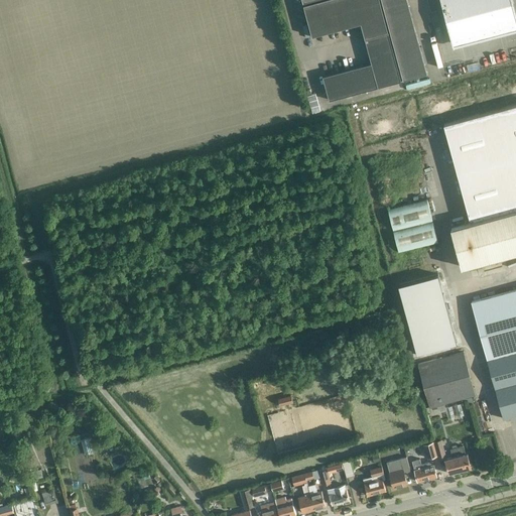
[(310,0),(381,0),(387,21),(403,80),(427,74),(407,0),(302,0),(303,2),(310,0)]
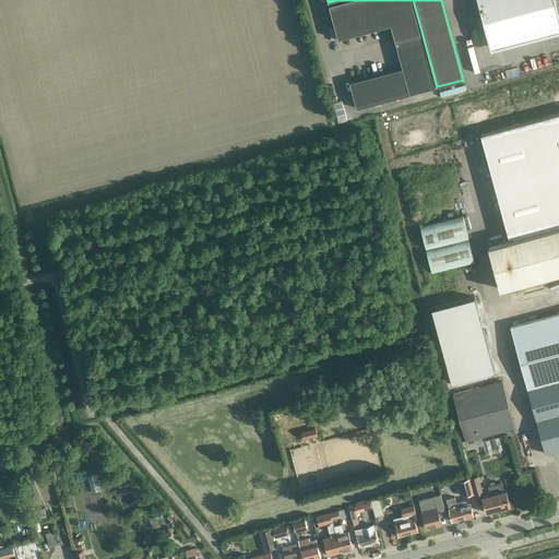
[(420,35),(411,0),(345,0),(329,4),(339,38),(391,24),(395,42),(420,35)]
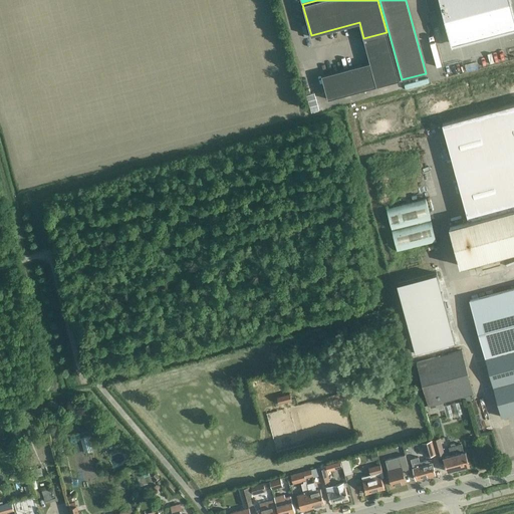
[(507,6),(505,0),(439,0),(443,12),(452,47),(513,30),(513,12),(512,4),(507,6)]
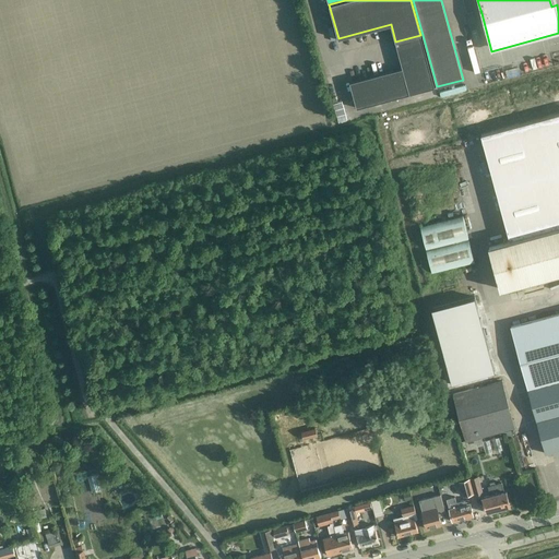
[(357,108),(435,87),(420,35),(395,42),(403,68),(349,82),(357,108)]
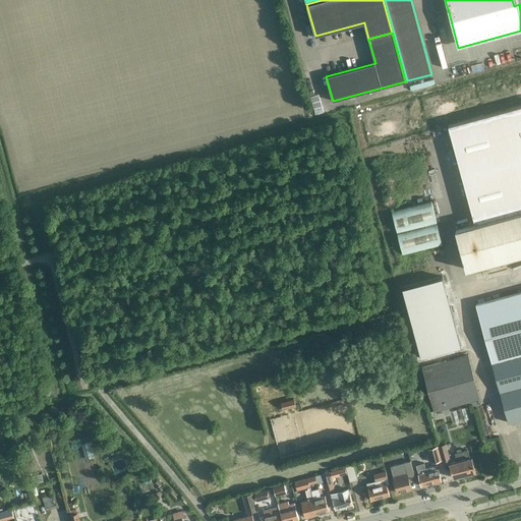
[(520,105),(449,125),(475,224),(520,211),(520,105)]
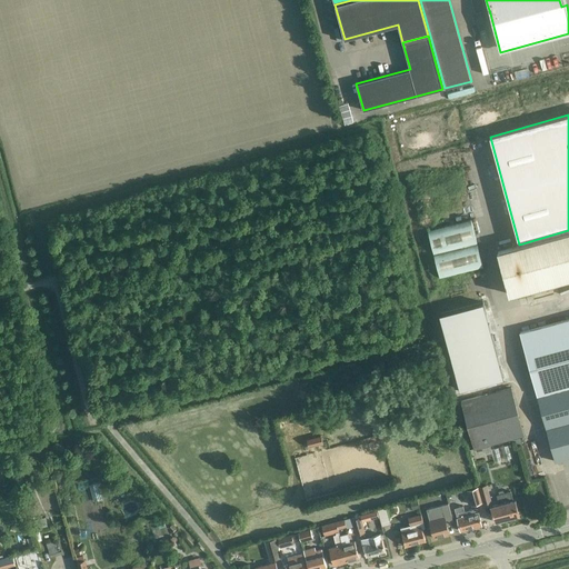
[(471,219),(428,230),(439,277),(482,266),(471,219)]
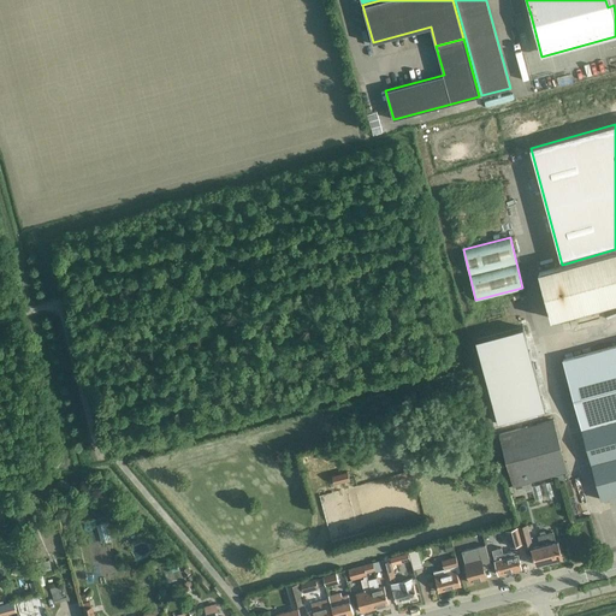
[(551,318),(615,300),(615,249),(562,265),(539,272),(551,318)]
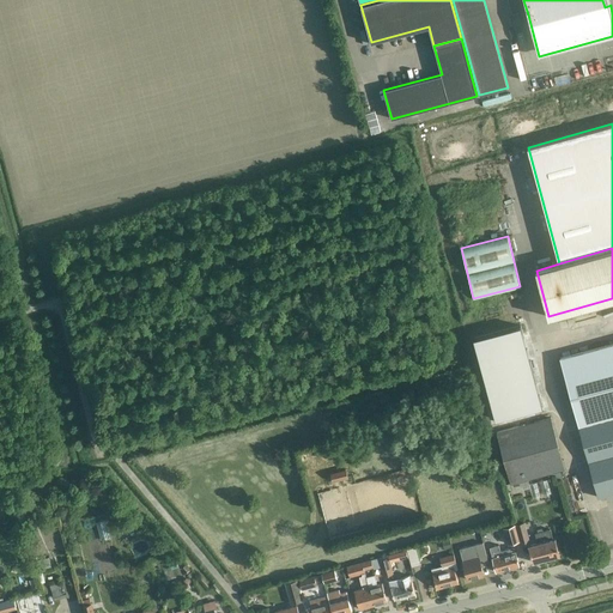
[(496,419),(542,407),(521,326),(474,338),(496,419)]
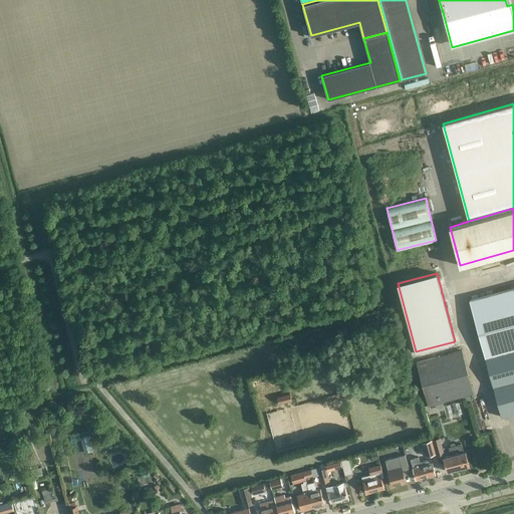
[(513,287),(470,300),(501,417),(513,413),(513,287)]
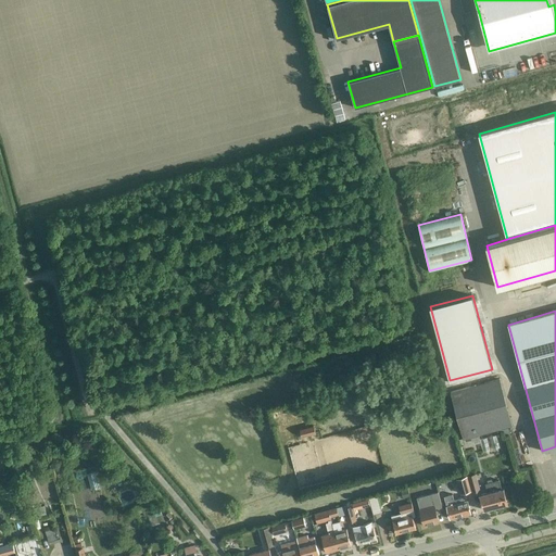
[(500,379),(451,392),(463,439),(512,426),(500,379)]
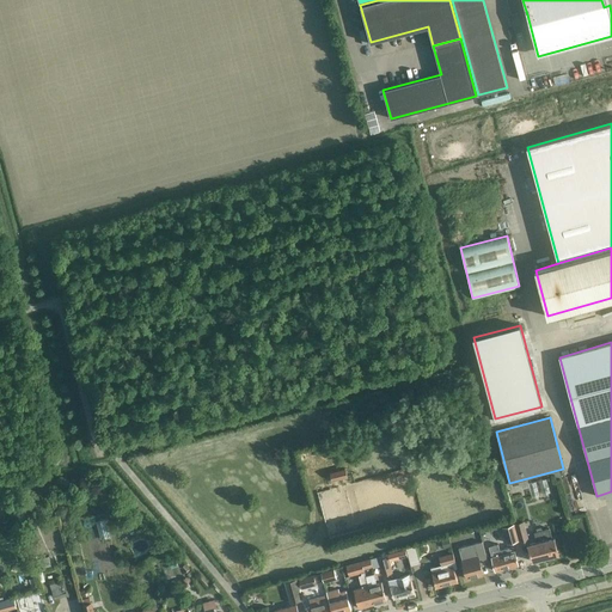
[(568,420),(571,434),(579,432),(575,418),(568,420)]
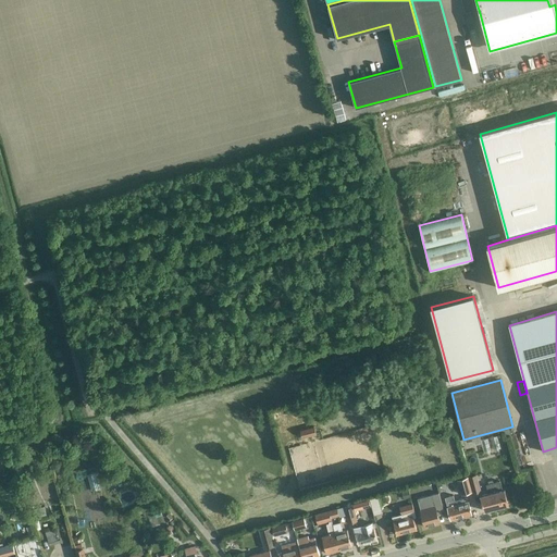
[(302,436),(316,433),(314,426),(300,430),(302,436)]
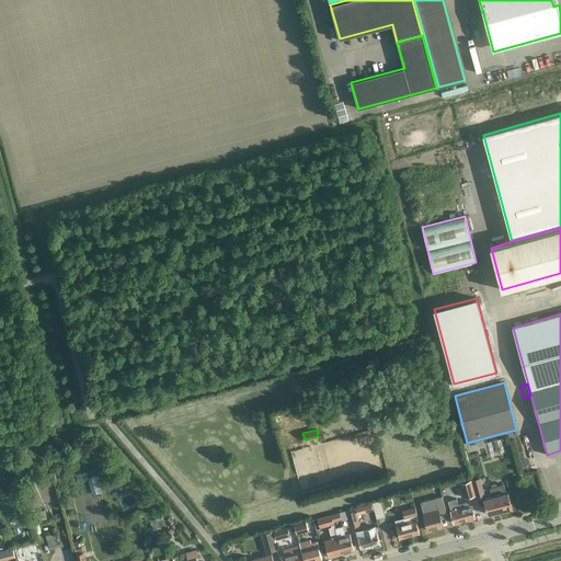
[(111,471),(106,476),(107,478),(111,480),(113,480),(116,476),(116,472),(113,470),(111,471)]
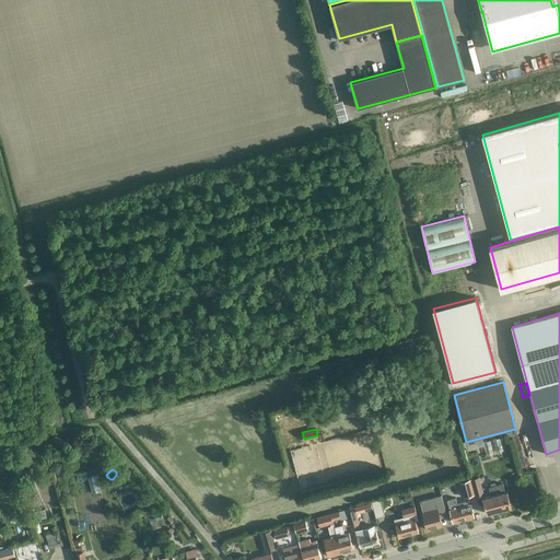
[(471,479),(476,497),(483,494),(478,477),(471,479)]
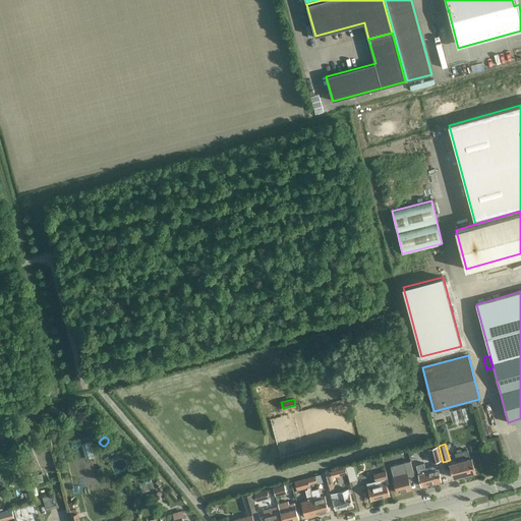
[(431,463),(442,460),(438,446),(428,449),(431,463)]
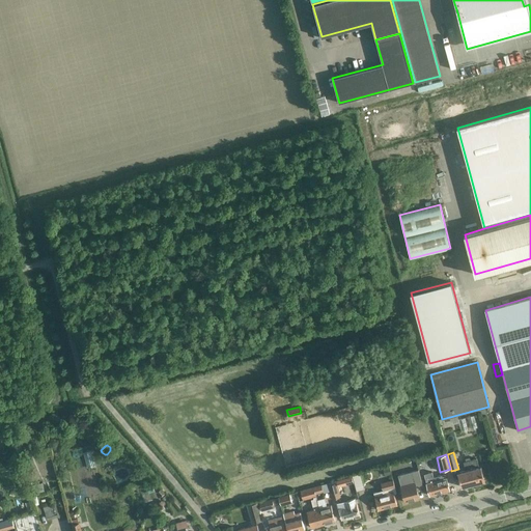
[(466,470),(457,472),(462,486),(485,480),(481,466),(479,467),(476,457),(464,462),(466,470)]
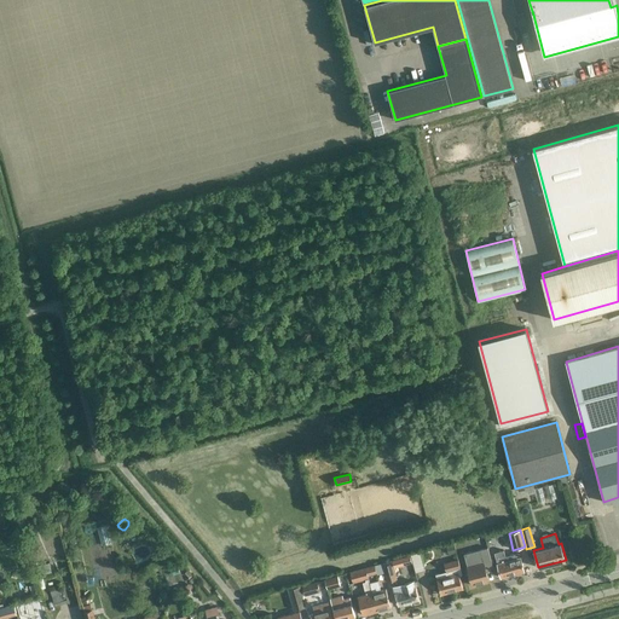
[(423,548),(412,548),(414,565),(423,565),(423,548)]
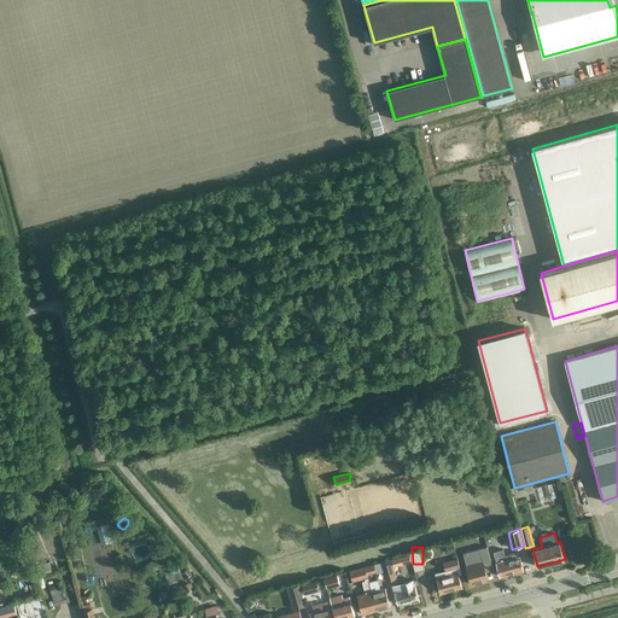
[(487,547),(462,553),(472,584),(488,579),(484,566),(491,564),(487,547)]
